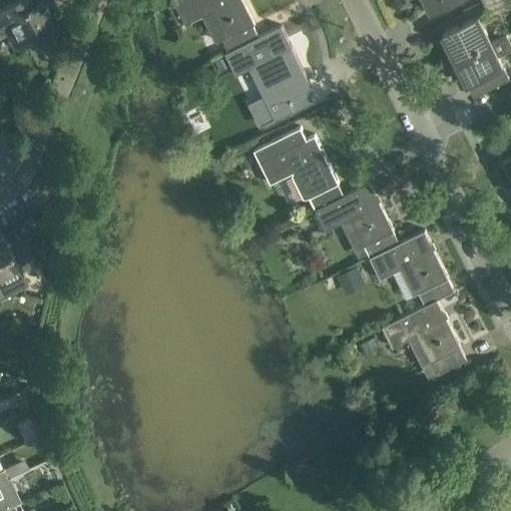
[(12,52),(16,49),(51,31),(45,20),(56,14),(49,0),(41,0),(16,14),(11,4),(18,0),(15,0),(0,8),(0,39),(5,37),(12,52)]
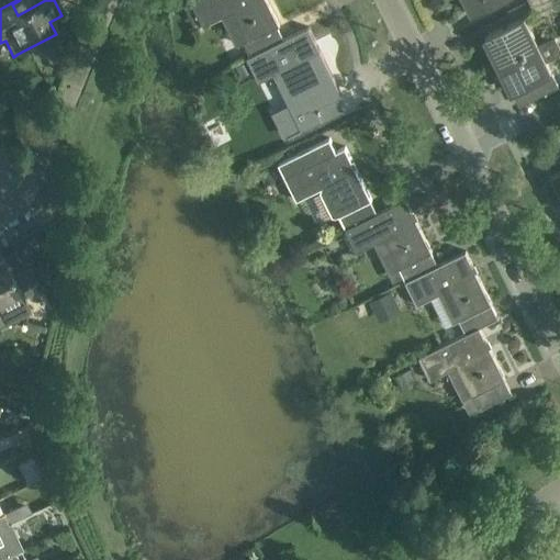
[(200,0),(190,6),(183,9),(194,32),(201,29),(221,19),(235,48),(241,45),(248,58),(248,59),(282,42),(281,42),(276,29),(277,28),(262,0),(200,0)]
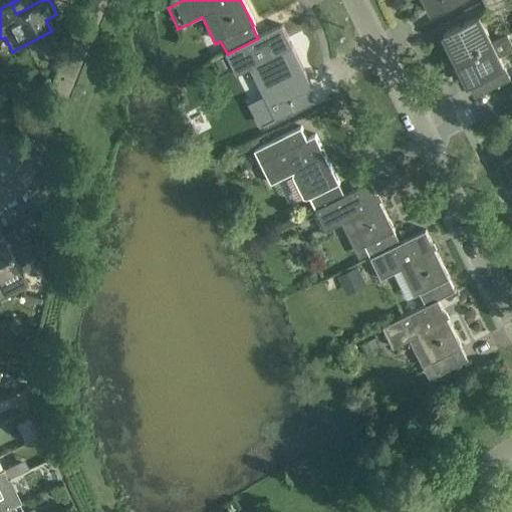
[(459,0),(423,0),(431,14),(459,0)]
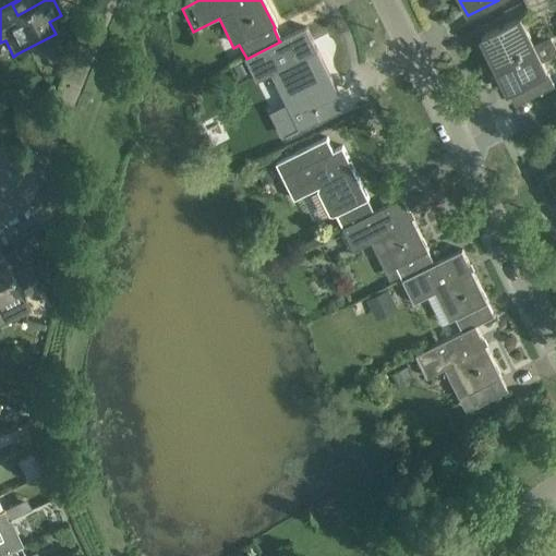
[(531,47),(518,21),(480,39),(484,48),(480,50),(486,63),(491,62),(493,68),(531,47)]
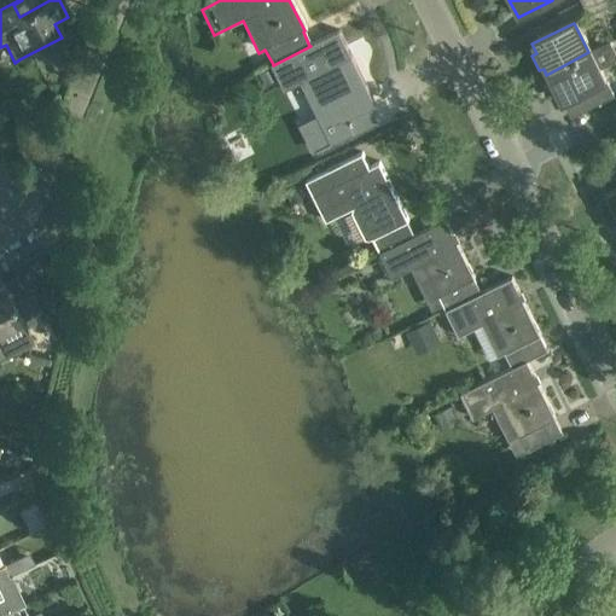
[(273,64),(269,67),(283,92),(298,83),(330,145),(352,134),(346,121),(350,120),(370,110),(373,108),(366,92),(336,33),(309,46),(311,46),(273,65),(273,64)]
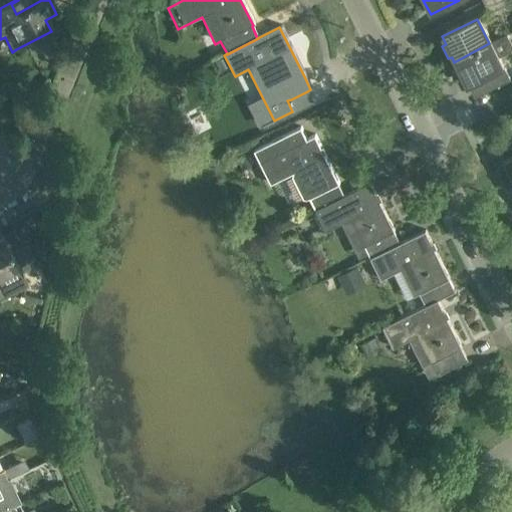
[(459,79),(462,78),(466,86),(488,75),(494,88),(508,81),(497,58),(511,50),(511,48),(506,37),(505,35),(489,43),(454,62),(456,65),(452,66),(459,79)]
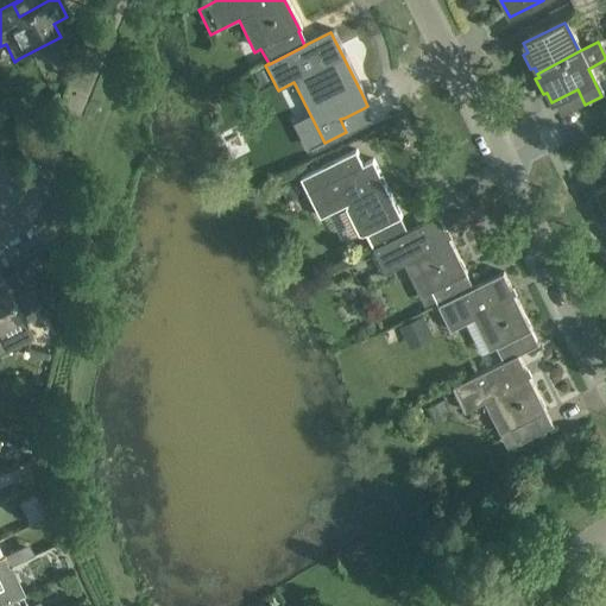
[(262,70),(253,74),(259,87),(267,82),(262,70)]
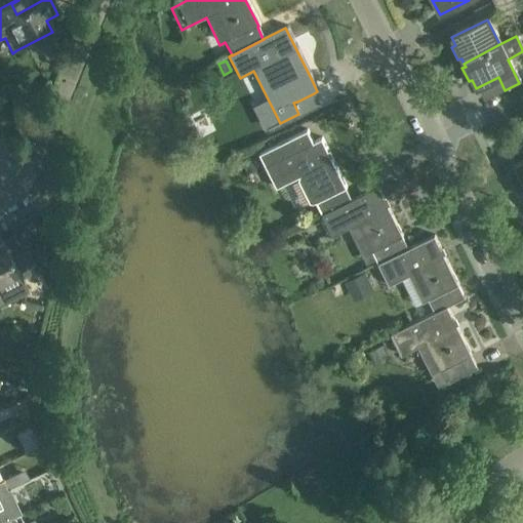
[(258,155),(264,167),(275,190),(298,177),(297,180),(309,203),(312,205),(314,203),(320,216),(351,201),(320,139),(312,144),(306,131),(258,155)]
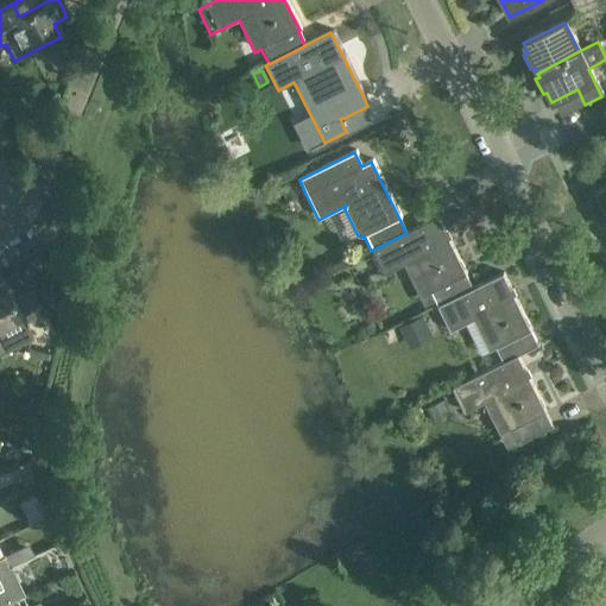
[(605,187),(594,193),(605,216),(605,187)]
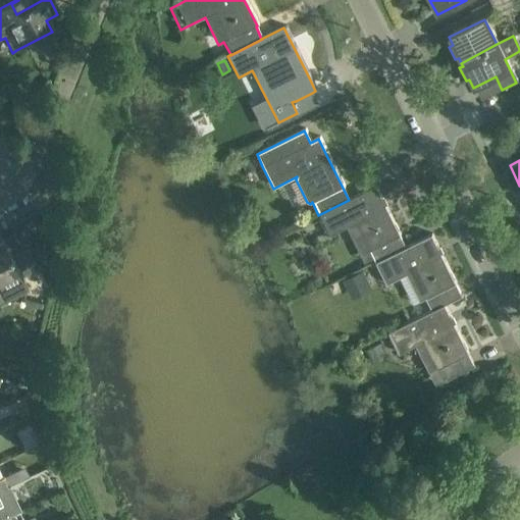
[(405,249),(405,248),(374,187),(349,200),(318,215),(329,237),(346,228),(363,263),(372,259),(374,263),(405,249)]
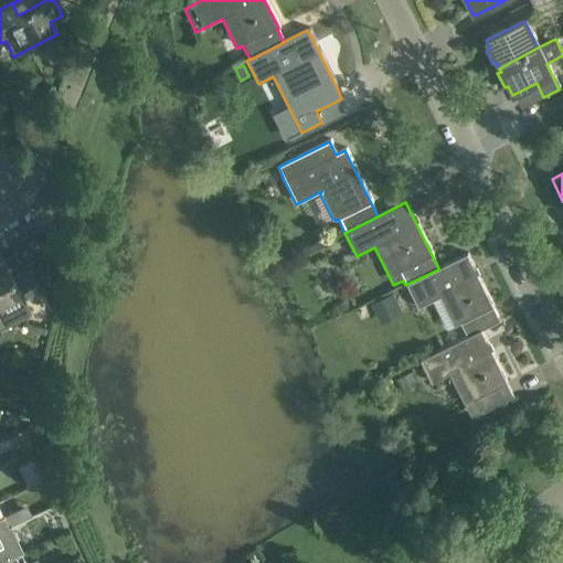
[(466,339),(479,331),(480,332),(499,322),(466,255),(438,268),(438,269),(405,285),(417,309),(432,303),(445,330),(453,327),(459,324),(466,338),(466,339)]
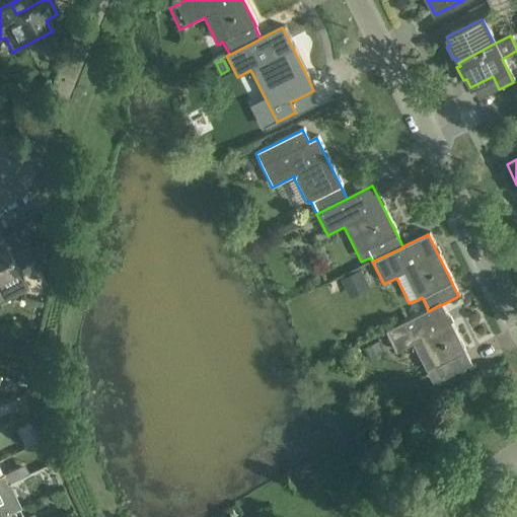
[(0,293),(4,301),(13,296),(4,278),(27,266),(25,262),(16,244),(6,249),(0,238),(0,293)]
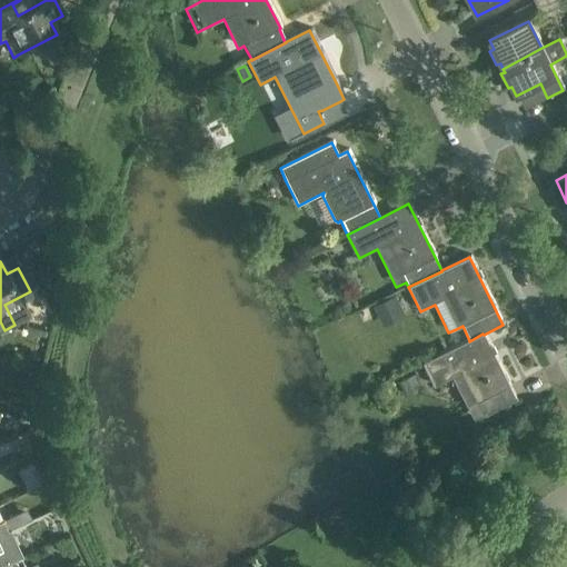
[(405,318),(395,297),(372,308),(383,329),(405,318)]
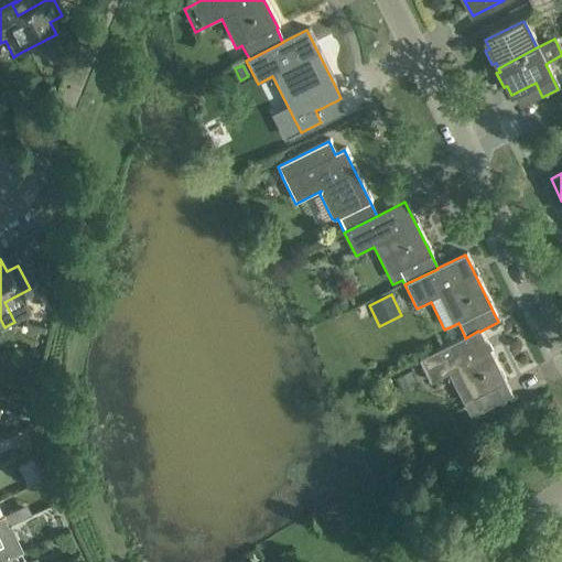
[(465,338),(465,337),(418,360),(430,385),(449,375),(463,403),(472,399),(479,413),(511,397),(479,332),(478,331),(465,338)]
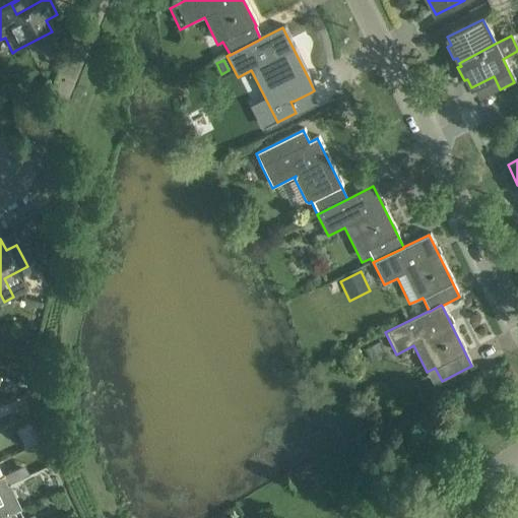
[(379,343),(363,350),(369,364),(385,357),(379,343)]
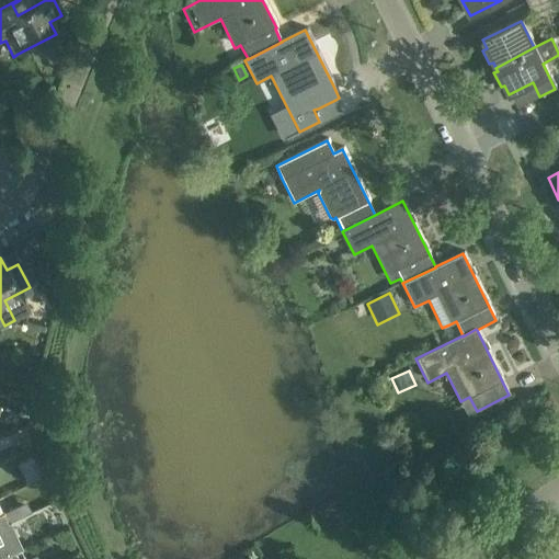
[(6,525),(8,524),(18,520),(12,509),(0,514),(1,515),(2,517),(6,525)]
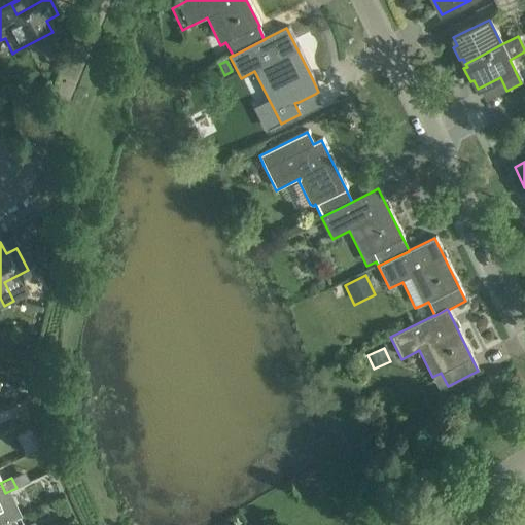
[(2,524),(19,517),(7,492),(5,493),(0,495),(0,524),(2,524)]
